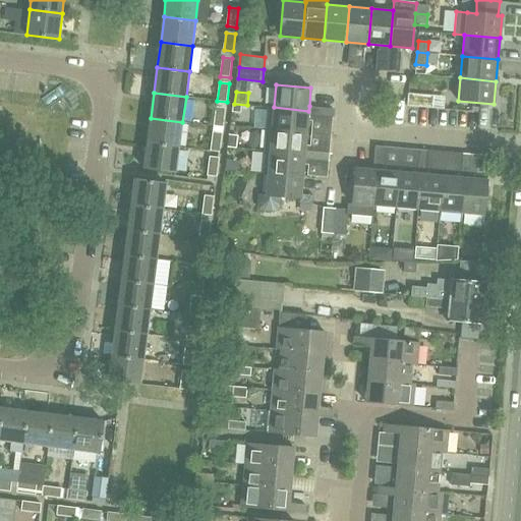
[(408,94),(407,104),(407,106),(433,109),(435,96),(408,94)]
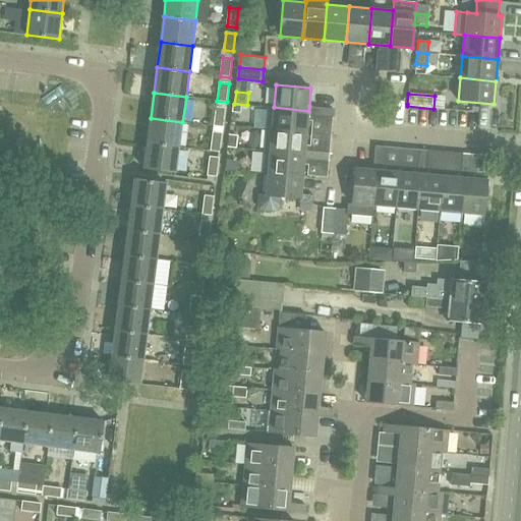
[(322,107),(309,106),(308,111),(274,107),(269,107),(267,128),(307,132),(308,115),(321,116),(322,107)]
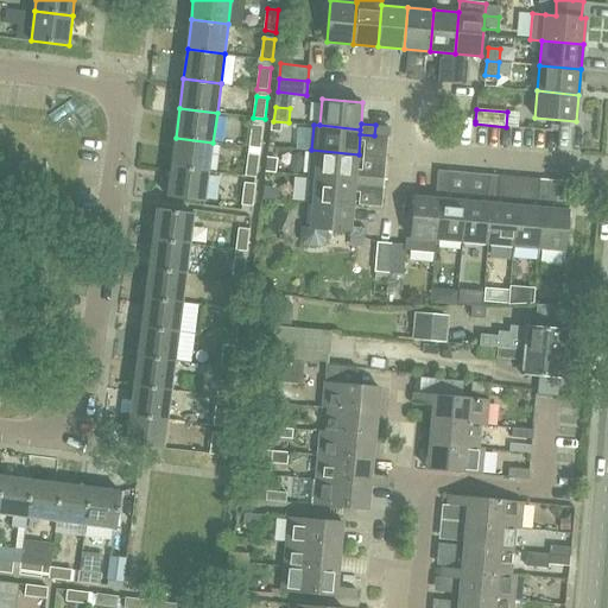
[(264,126),(253,125),(249,146),(261,147),(264,126)]
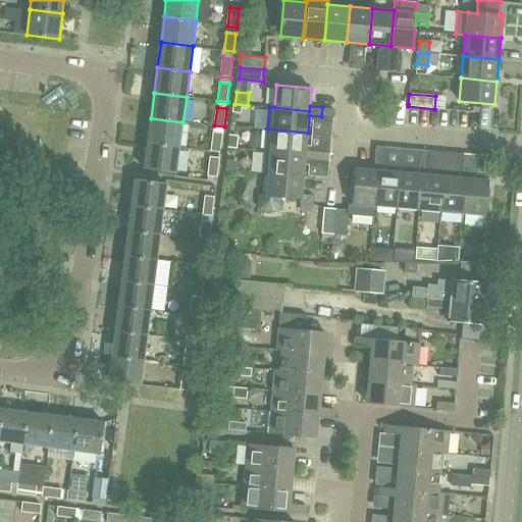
[(334,108),(322,107),(321,116),(333,117),(334,108)]
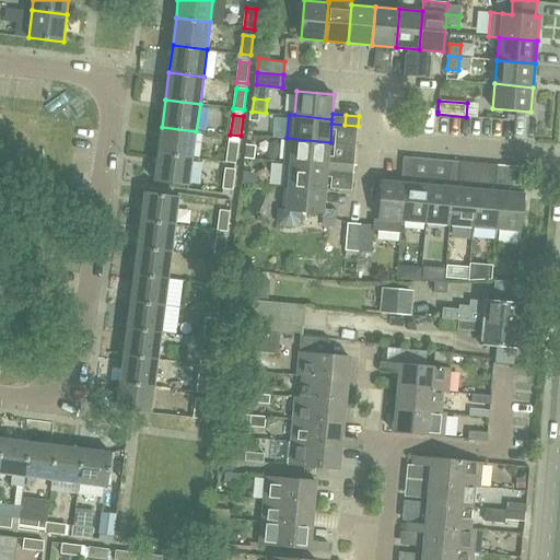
[(193,159),(196,131),(162,127),(159,154),(193,159)]
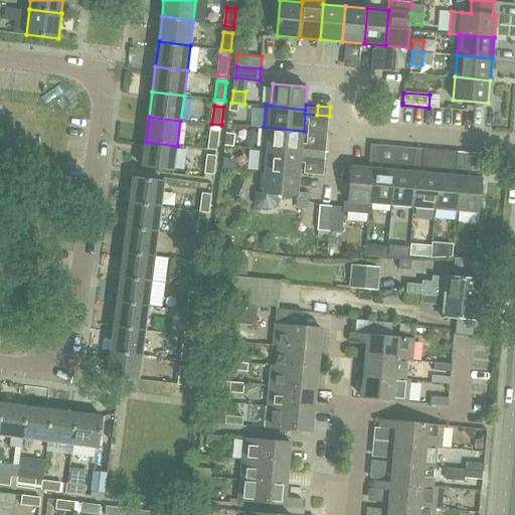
[(262,149),(267,150),(302,153),(302,149),(304,131),(264,127),(262,149)]
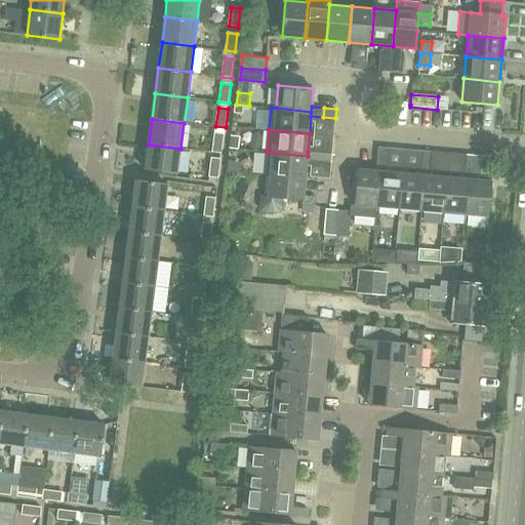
[(225,134),(214,133),(212,152),(221,153),(225,134)]
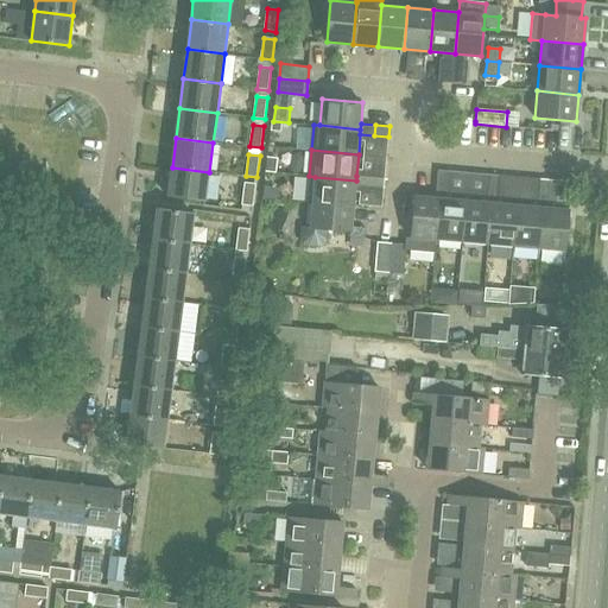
[(206,202),(209,172),(172,168),(169,197),(206,202)]
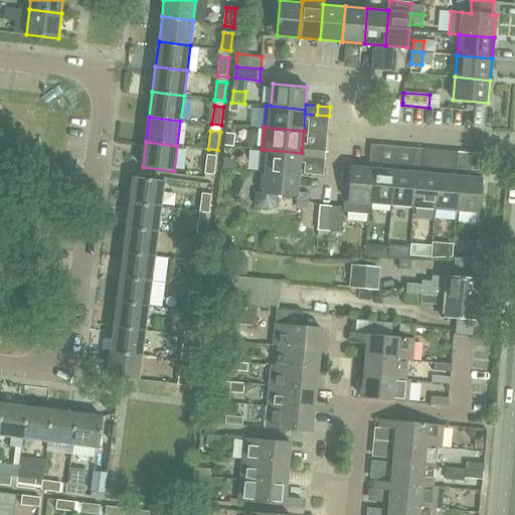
[(378,157),(379,145),(370,144),(369,156),(378,157)]
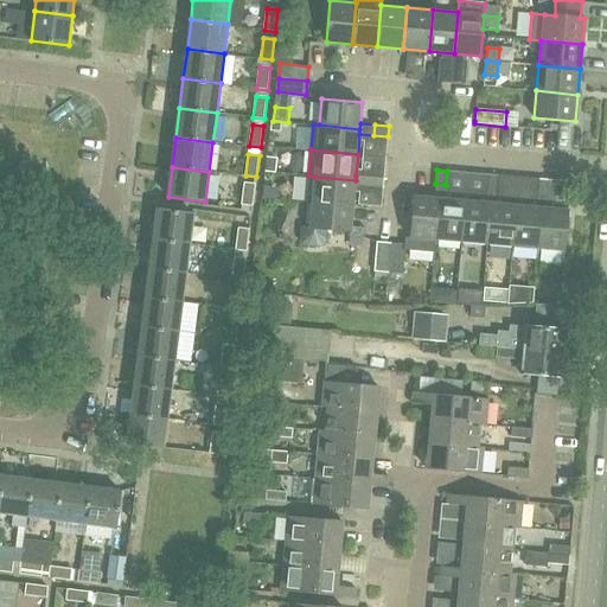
[(487,174),(486,187),(497,189),(498,176),(487,174)]
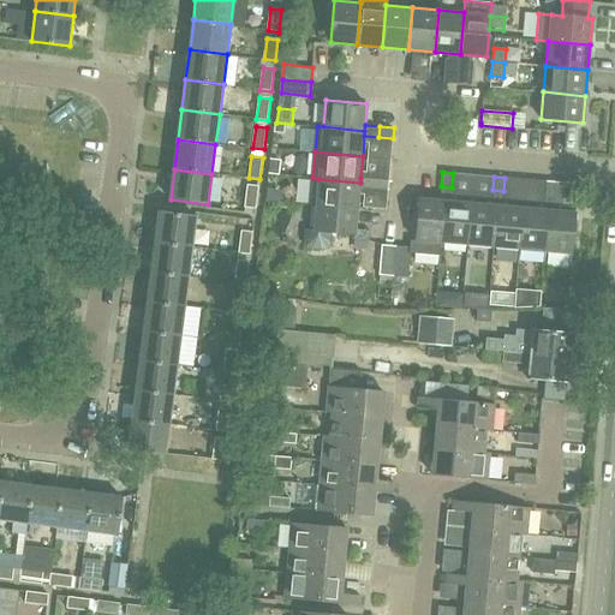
[(310,204),(317,204),(358,208),(359,187),(374,189),(375,179),(360,178),(360,183),(318,179),(312,178),(310,204)]
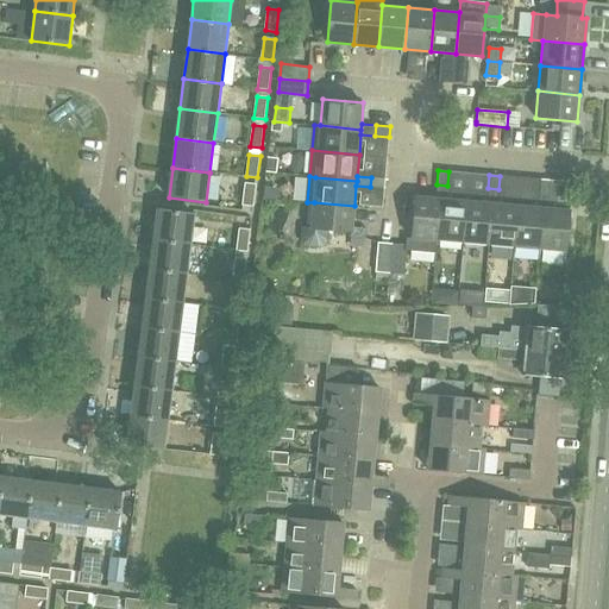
[(385,179),(371,177),(370,187),(385,188),(385,179)]
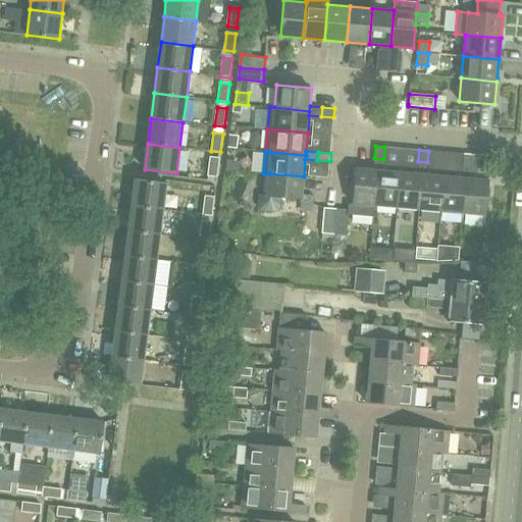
[(463,154),(462,165),(471,166),(472,155),(463,154)]
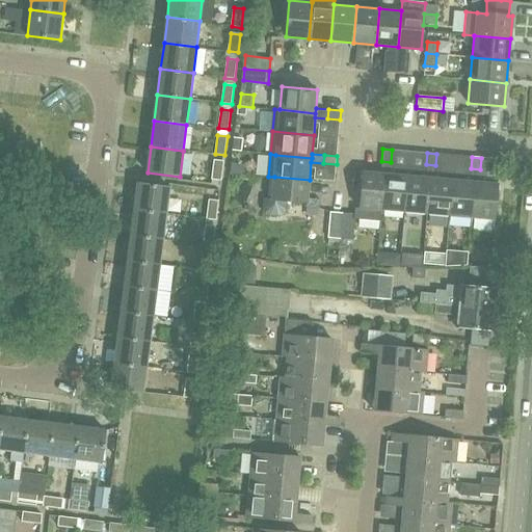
[(224,161),(214,160),(212,180),(221,181),(224,161)]
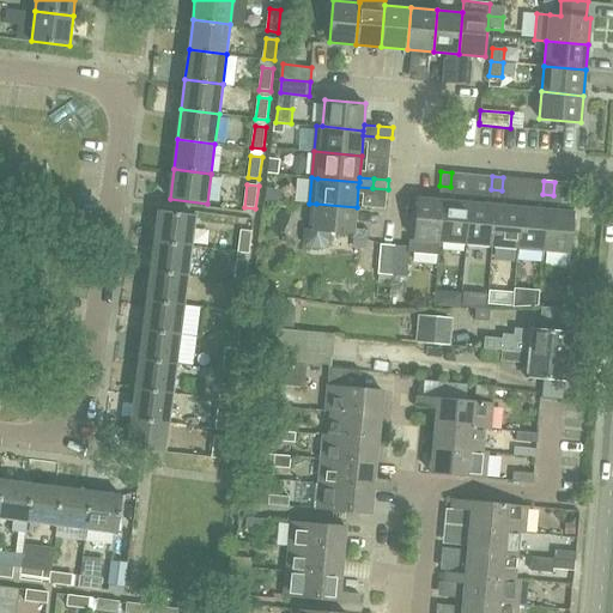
[(439,242),(466,244),(469,202),(449,200),(450,187),(439,186),(438,199),(443,200),(439,242)]
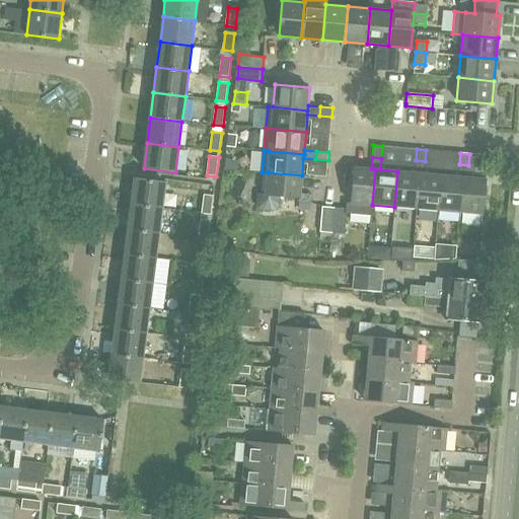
[(441,174),(428,173),(424,173),(425,161),(416,160),(415,172),(420,173),(416,209),(438,211),(441,174)]
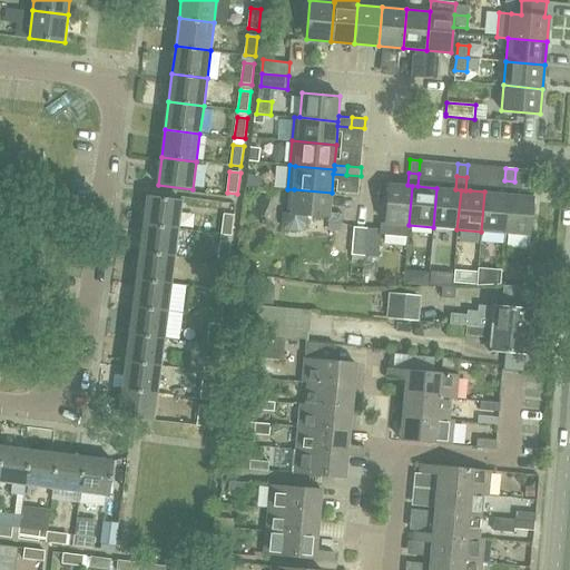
[(504,180),(503,194),(508,194),(504,233),(529,235),(533,196),(513,195),(514,182),(504,180)]
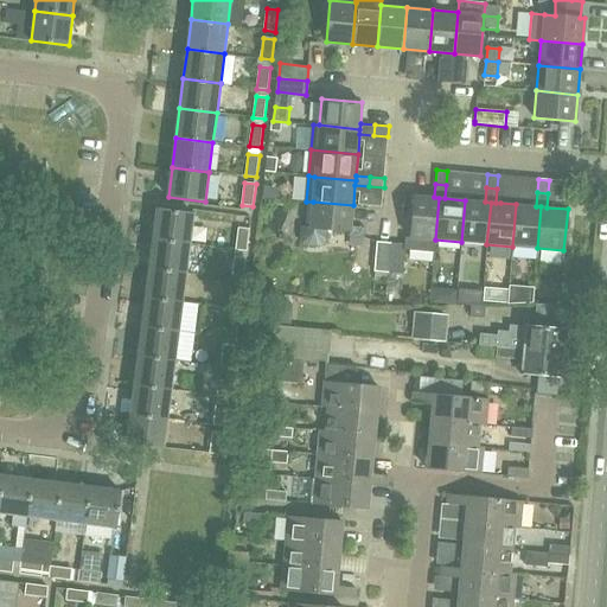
[(414,196),(410,237),(435,240),(439,198),(434,197),(414,196)]
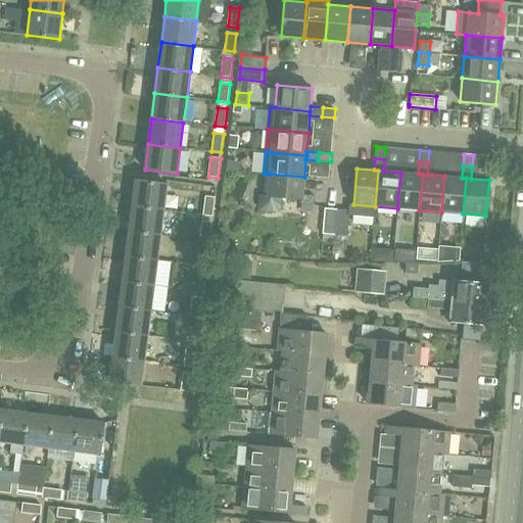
[(397,208),(419,210),(423,175),(418,174),(400,173),(397,208)]
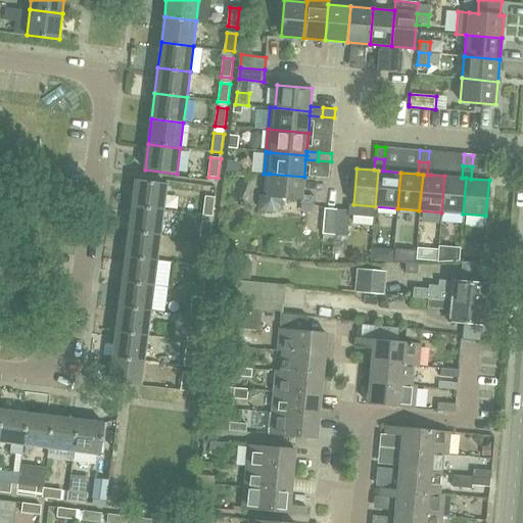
[(282,206),(282,198),(302,200),(301,204),(315,205),(315,196),(302,195),(304,177),(270,174),(268,195),(260,195),(260,204),(262,209),(266,211),(275,212),(279,211),(282,206)]
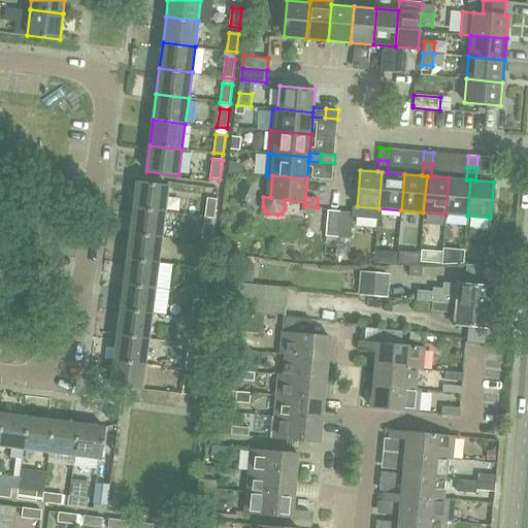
[(446,215),(467,216),(470,179),(466,179),(449,177),(446,215)]
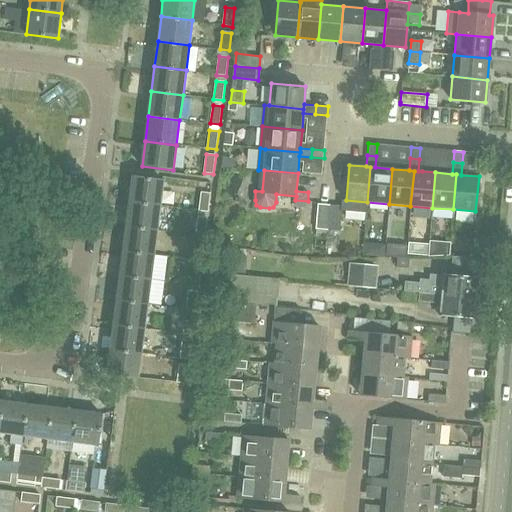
[(132,177),(129,201),(160,205),(163,181),(132,177)]
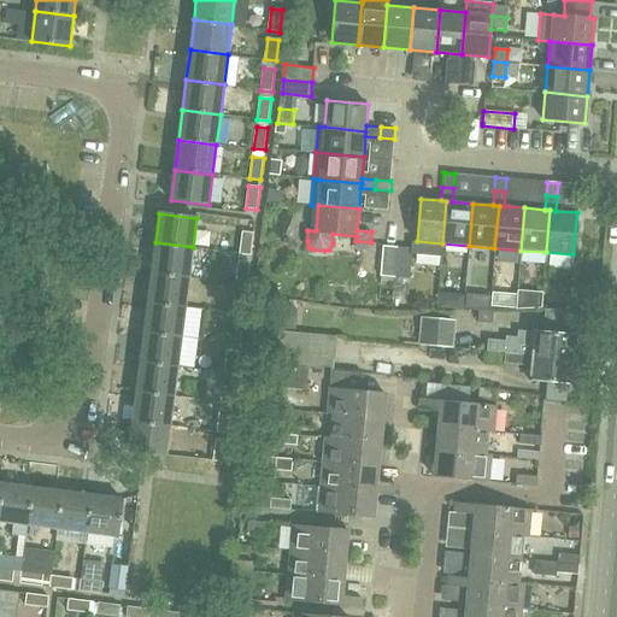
[(240,253),(252,254),(254,233),(244,231),(240,253)]
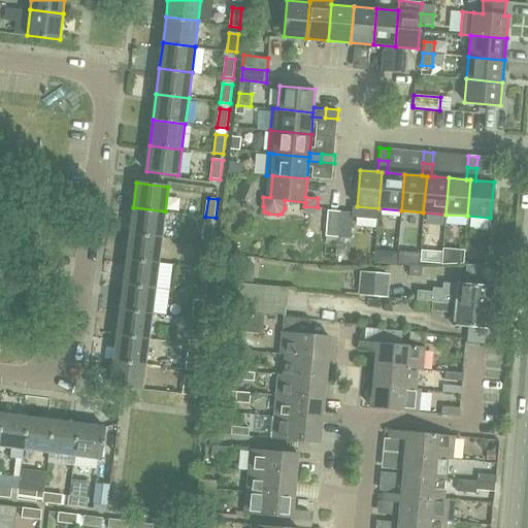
[(162,237),(165,211),(133,207),(130,233),(162,237)]
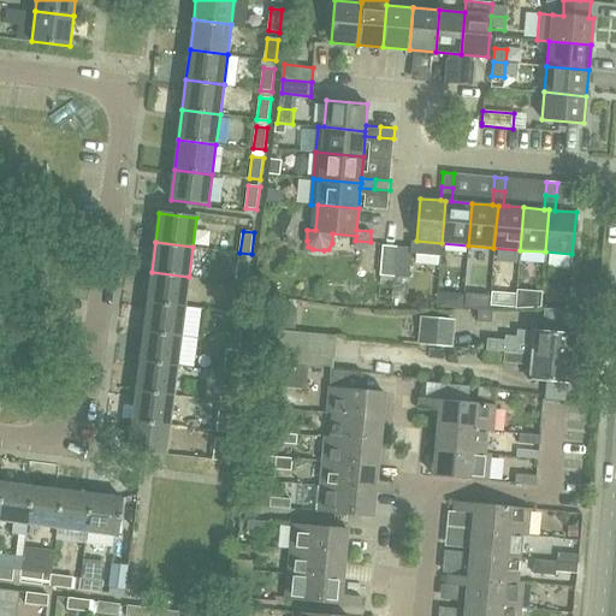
[(380,276),(394,277),(396,247),(383,246),(380,276)]
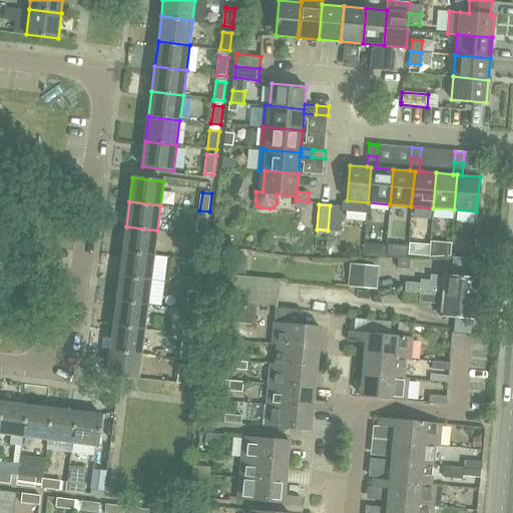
[(343,206),(330,205),(328,230),(342,231),(343,206)]
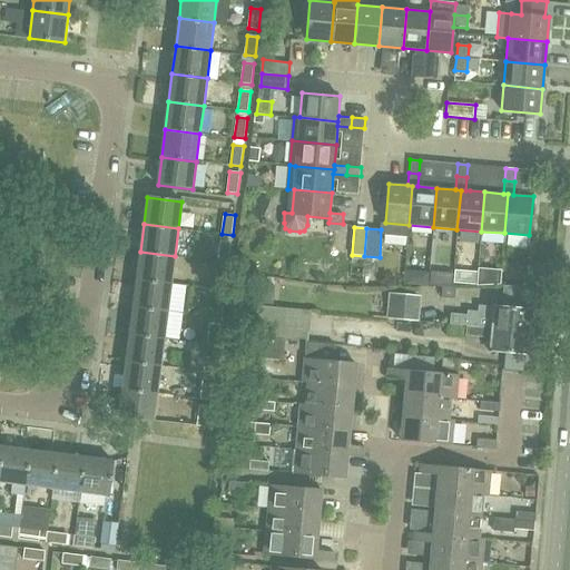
[(229,263),(232,243),(222,242),(218,262),(229,263)]
